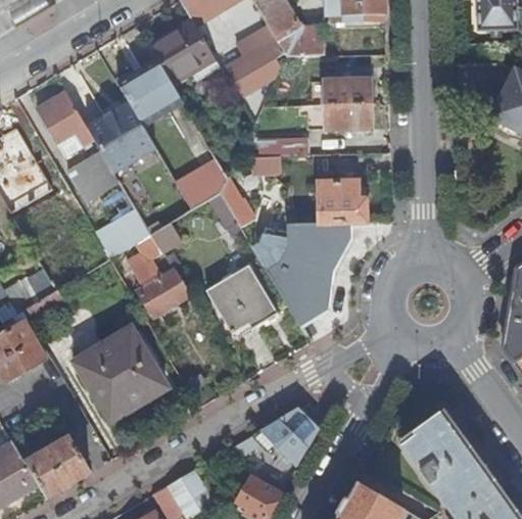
[(12,0),(7,3),(15,17),(46,0),(12,0)]
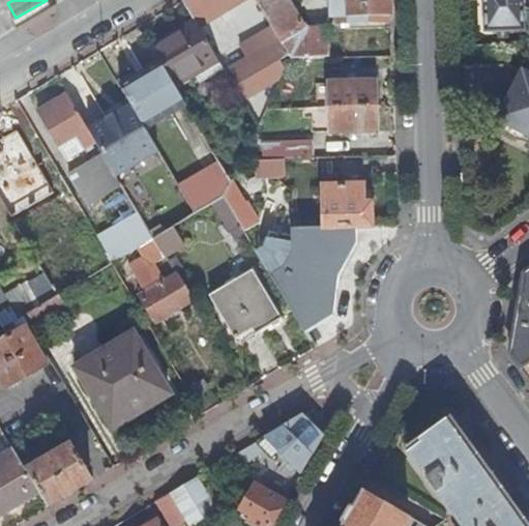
[(182,0),(192,16),(218,0),(223,0),(224,2),(227,0),(182,0)]
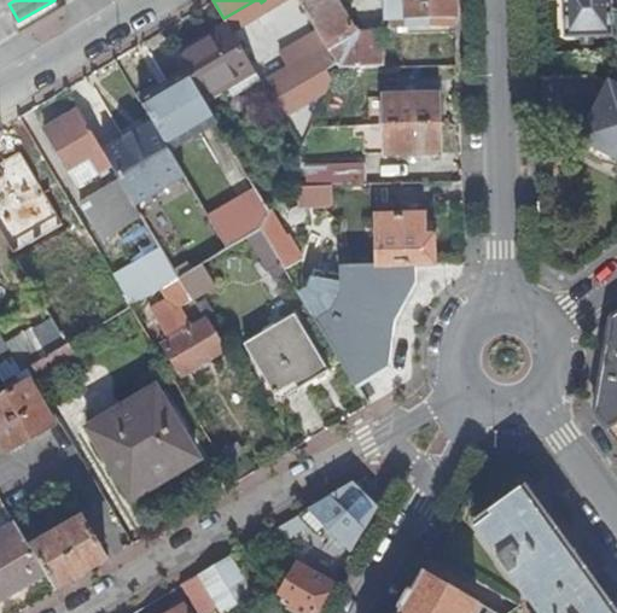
[(339,64),(383,63),(380,28),(356,30),(337,0),(298,0),(318,31),(325,41),(336,60),(339,64)]
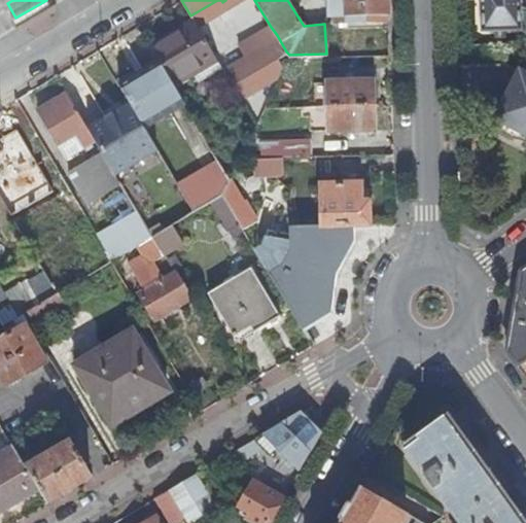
[(328,0),(329,14),(389,12),(388,0),(328,0)]
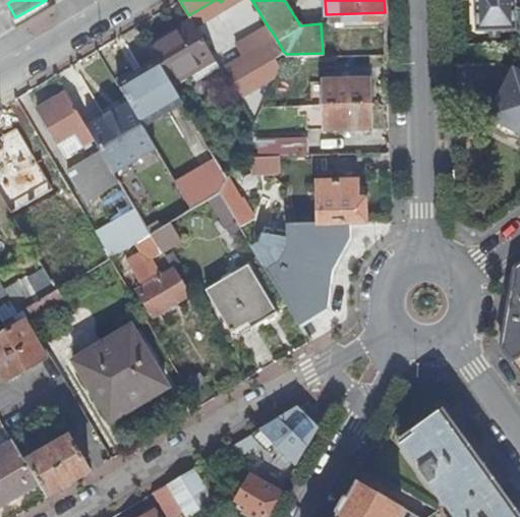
[(478,0),(479,27),(516,26),(516,6),(519,5),(519,0),(478,0)]
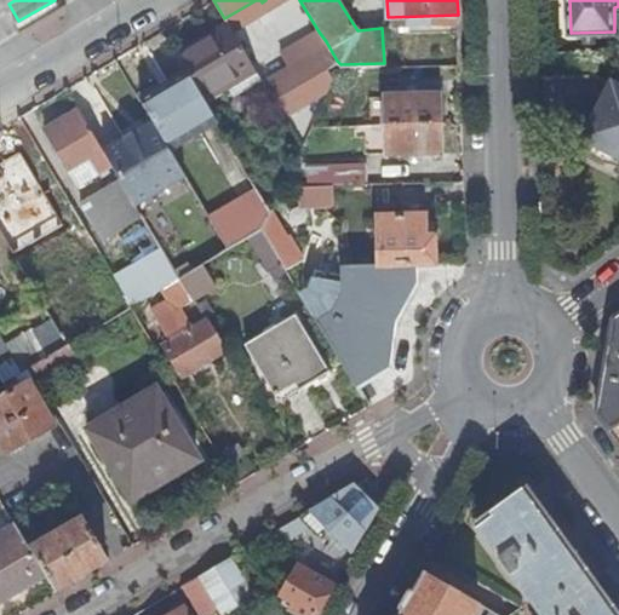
[(228,23),(176,55),(185,70),(201,97),(225,82),(233,95),(262,76),(228,23)]
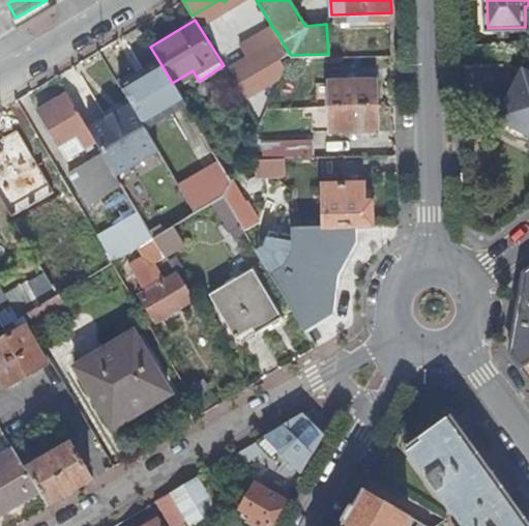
[(278,35),(272,27),(242,46),(248,54),(278,35)]
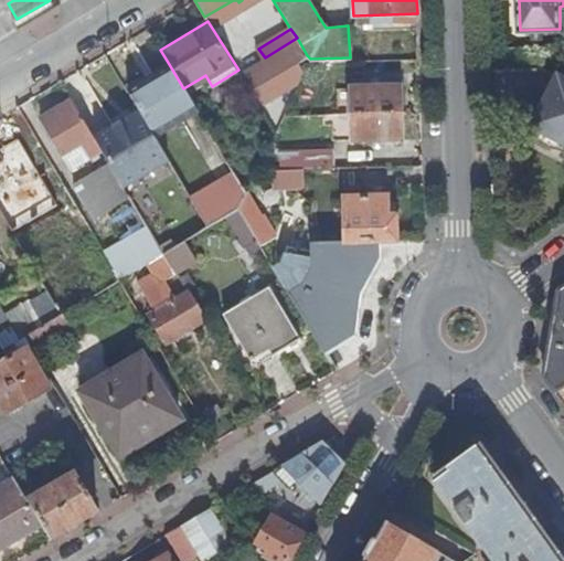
[(296,62),(307,55),(297,38),(265,57),(245,70),(264,101),(296,81),(299,70),(296,62)]
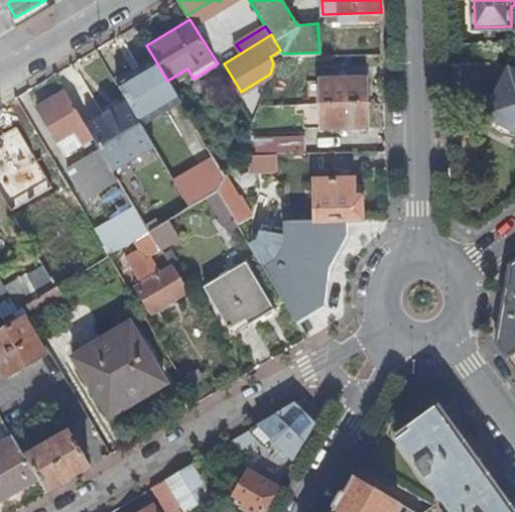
[(154,58),(116,83),(128,101),(141,124),(179,100),(167,81),(154,58)]
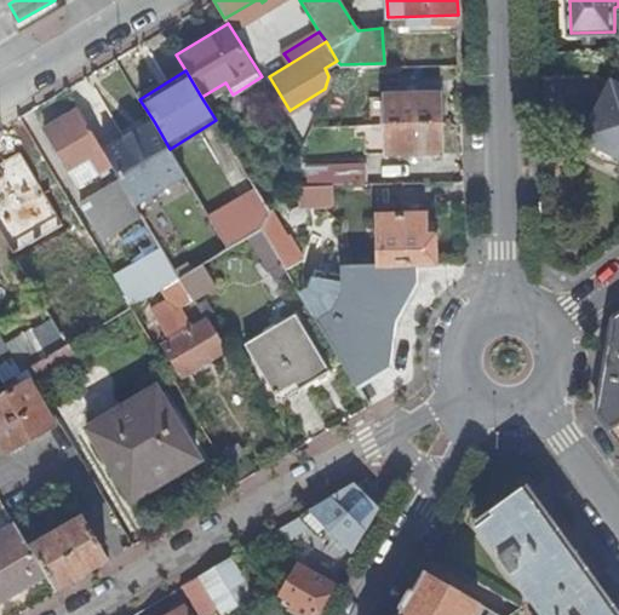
[(585,138),(589,139),(618,154),(618,82),(613,80),(589,130),(590,130),(585,138)]
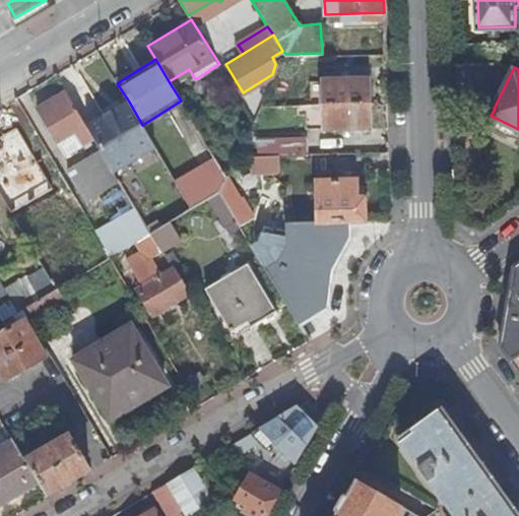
[(322,103),(369,102),(369,78),(322,79),(322,103)]
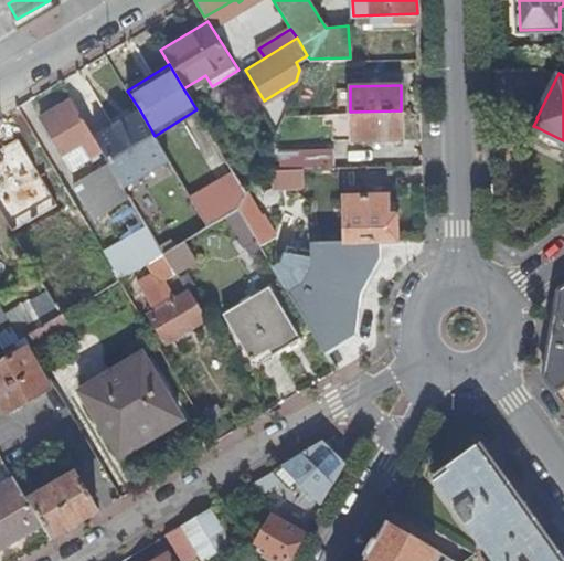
[(94,137),(71,99),(40,118),(71,168),(102,149),(94,137)]
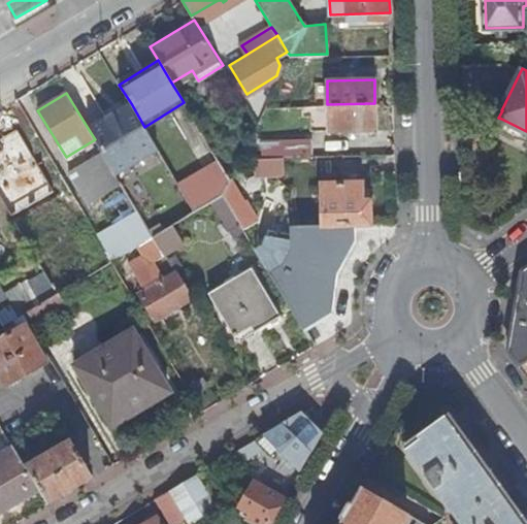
[(144,127),(131,103),(88,128),(95,139),(102,153),(114,172),(157,148),(144,127)]
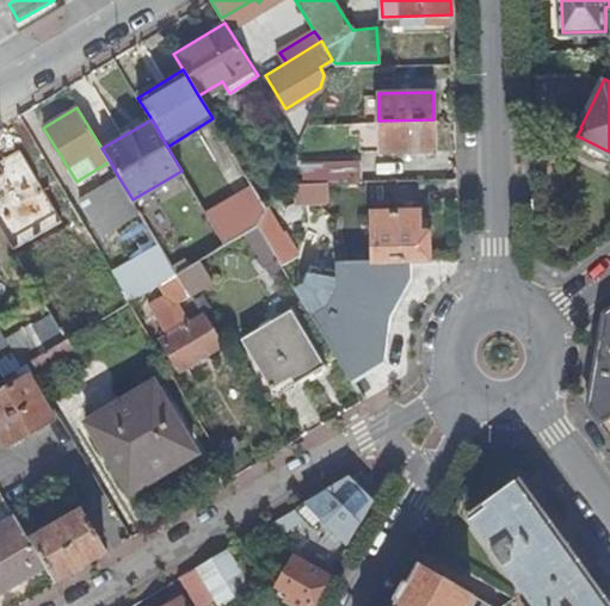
[(435,148),(433,119),(379,121),(380,150),(435,148)]
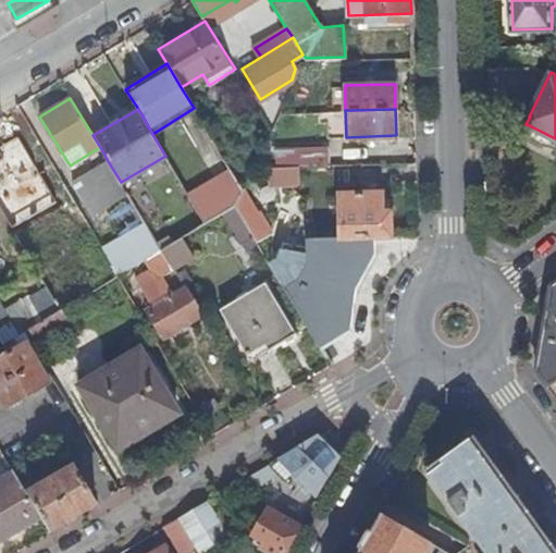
[(44,148),(28,123),(14,131),(29,157),(44,148)]
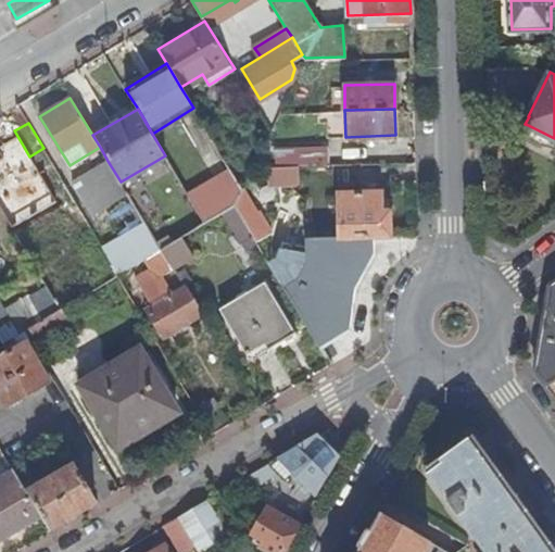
[(554,138),(528,125),(525,132),(530,135),(534,139),(540,142),(546,145),(552,146),(554,147),(554,138)]
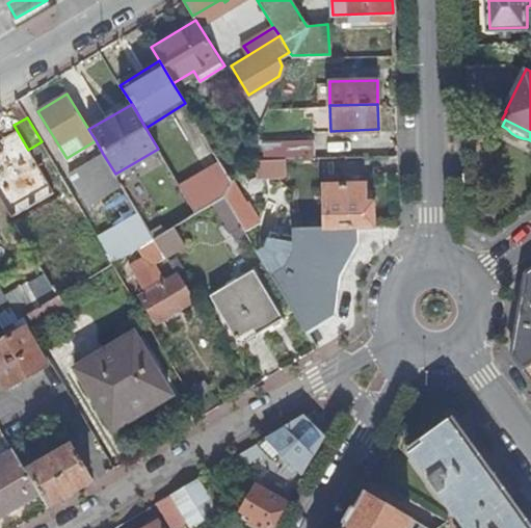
[(115,174),(103,154),(68,175),(85,205),(121,183),(115,174)]
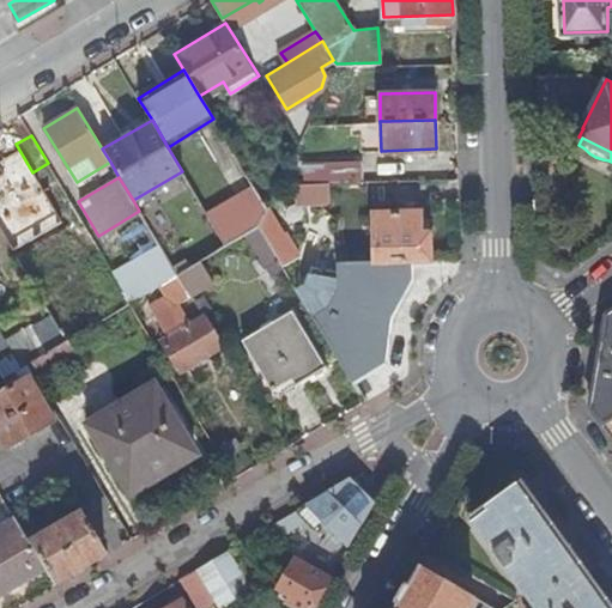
[(325,200),(325,181),(296,182),(297,201),(325,200)]
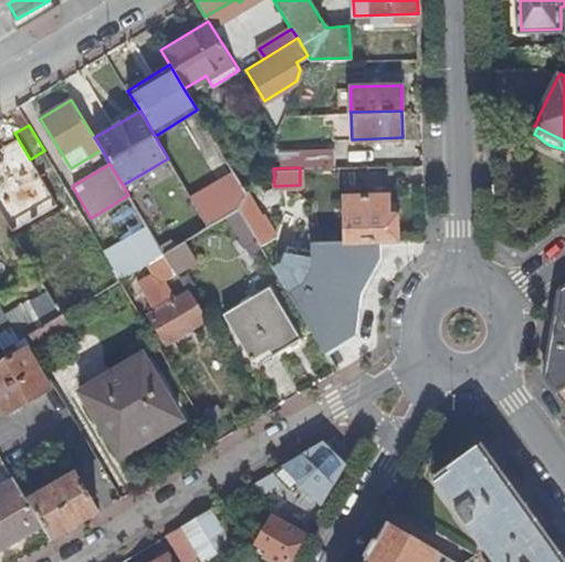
[(87,225),(61,180),(45,190),(72,235),(73,233),(87,225)]
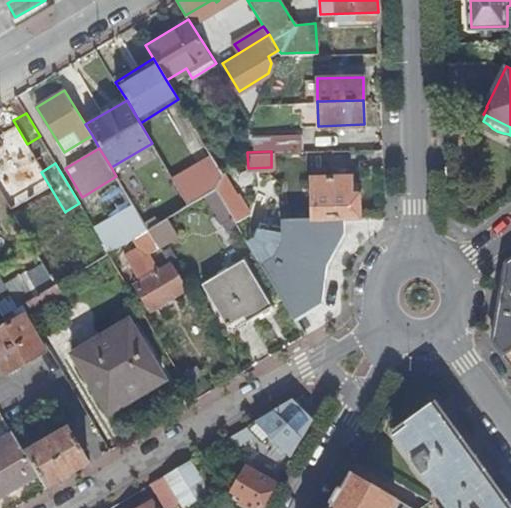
[(262,266),(292,318),(319,303),(324,266),(342,234),(341,217),(358,216),(358,195),(350,195),(349,177),(312,178),(313,217),(283,218),(284,241),(275,258),(262,266)]
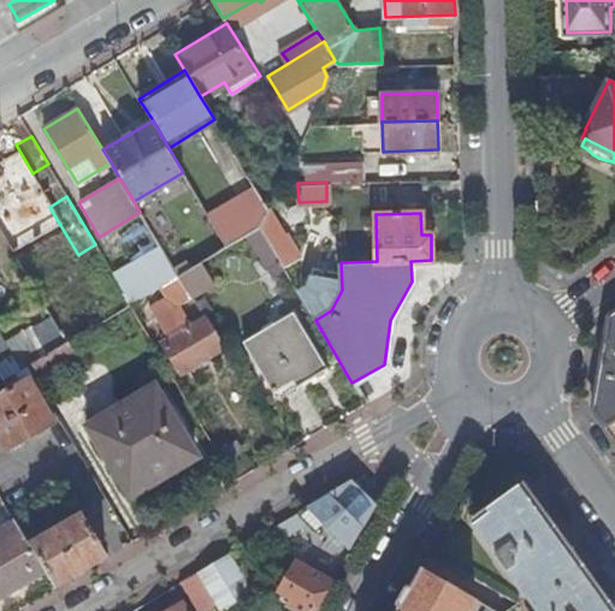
[(288,232),(270,243),(260,226),(248,232),(272,274),(302,257),(288,232)]
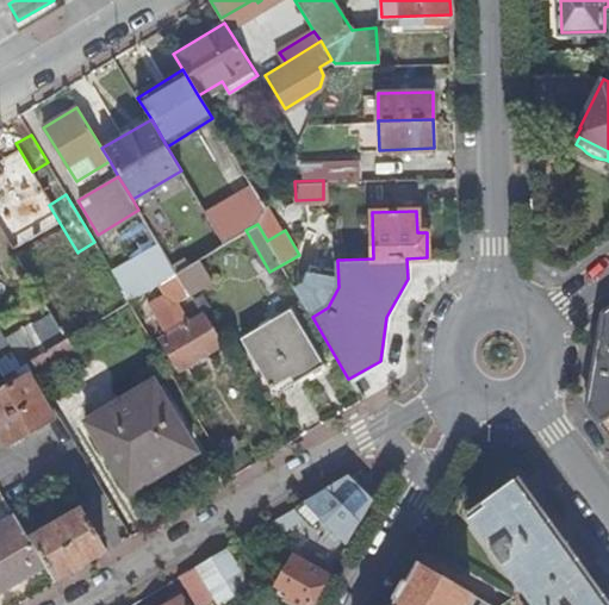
[(123,288),(130,300),(159,284),(176,273),(157,242),(111,269),(123,288)]
